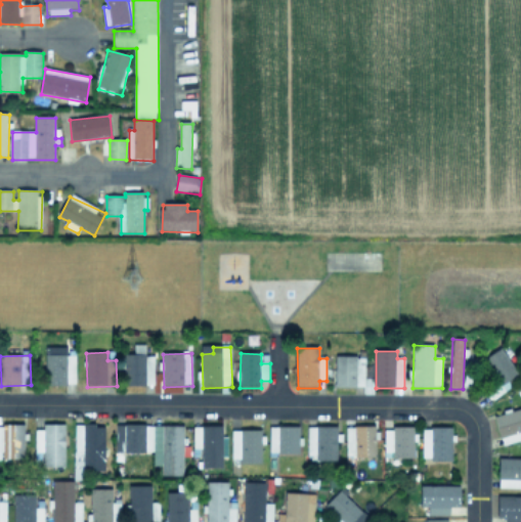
[(77,386),(77,355),(46,356),(47,386),(77,386)]
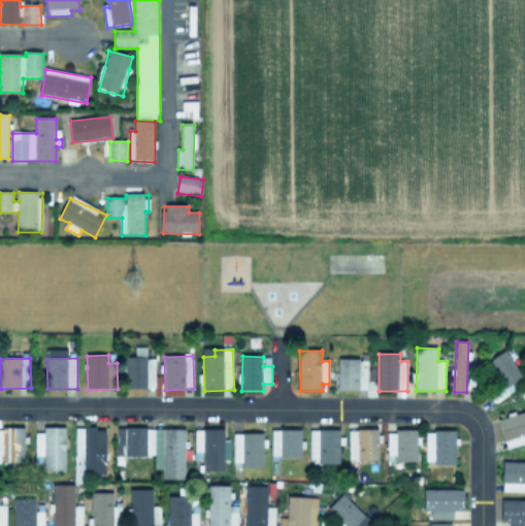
[(368,360),(339,360),(339,391),(368,391),(368,360)]
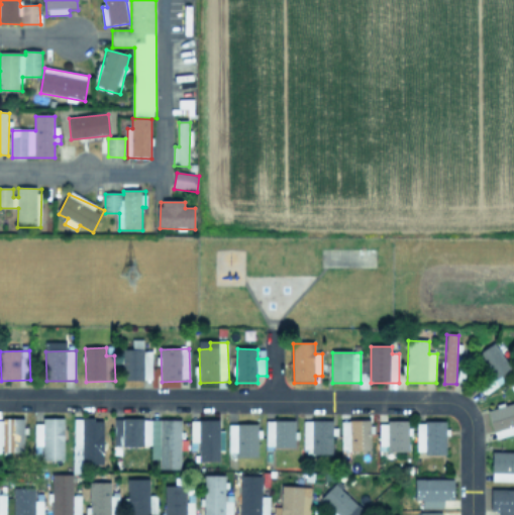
[(489,412),(497,440),(513,435),(513,405),(506,407),(489,412)]
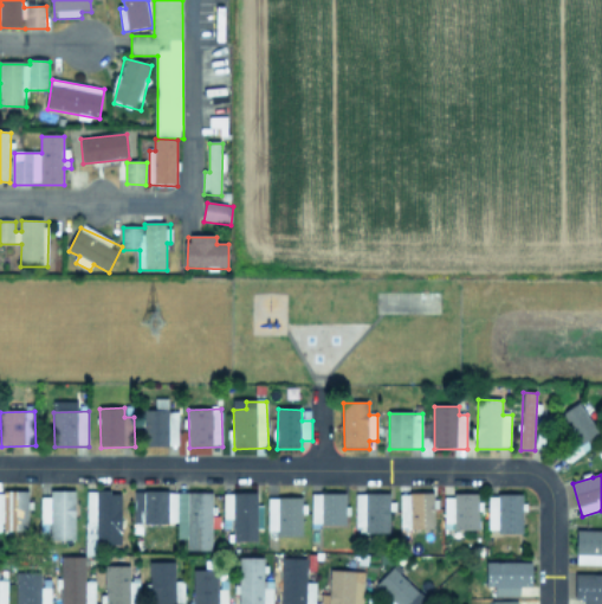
[(0,524),(5,525),(5,532),(28,532),(30,493),(0,492),(0,524)]
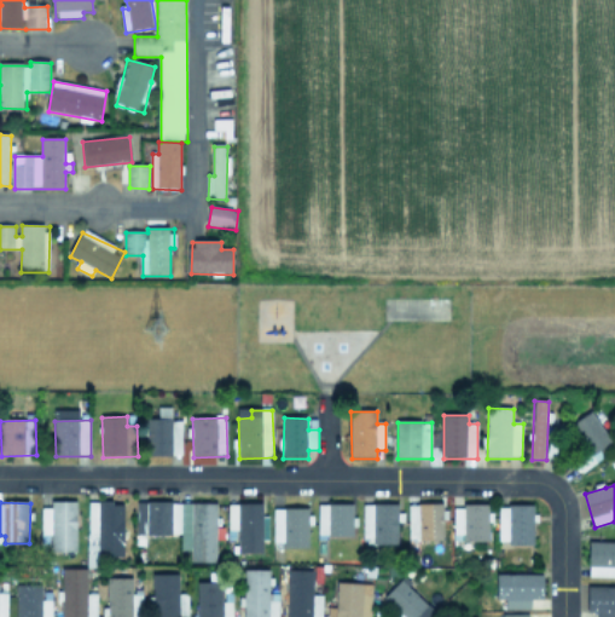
[(77,553),(77,503),(52,503),(52,509),(44,509),(44,536),(53,536),(52,553),(77,553)]
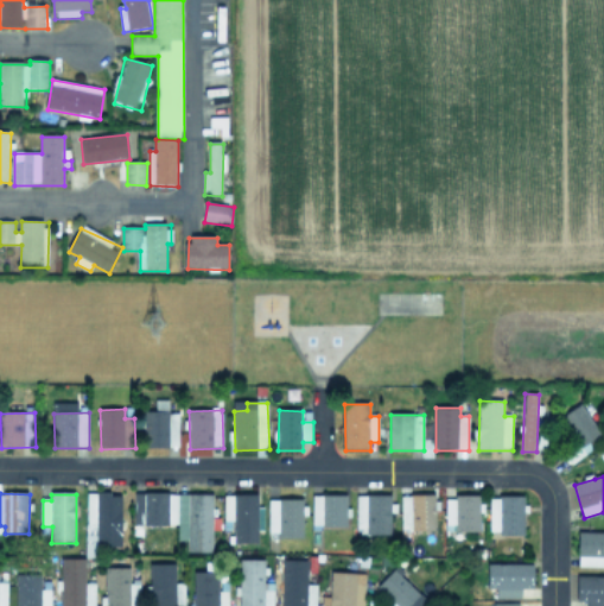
[(124,494),(88,494),(87,559),(99,559),(99,548),(124,548),(124,494)]
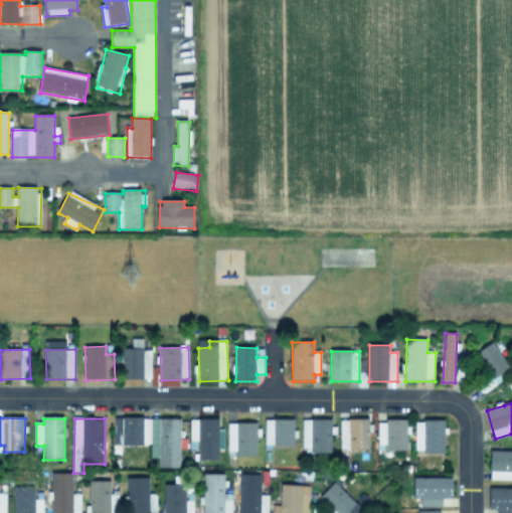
[(182,469),(183,441),(181,441),(182,419),(116,418),(115,446),(153,446),(153,449),(161,449),(160,469),(182,469)]
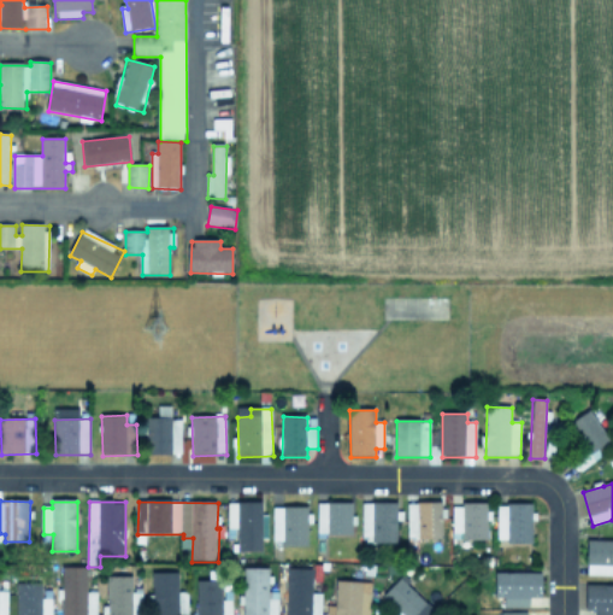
[(263,503),(229,503),(229,529),(239,529),(239,552),(264,552),(264,540),(269,540),(269,515),(263,515),(263,503)]
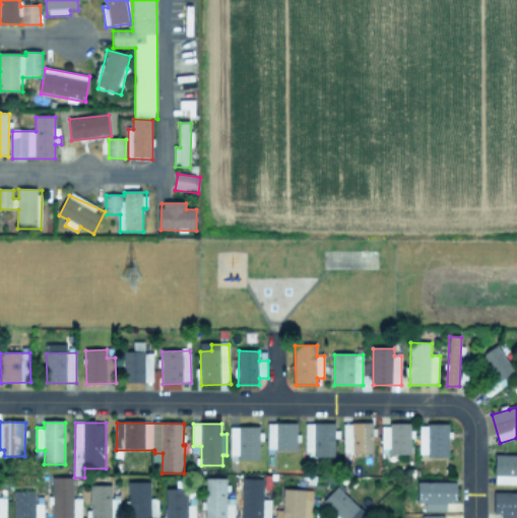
[(299,425),(269,424),(268,450),(299,450),(299,425)]
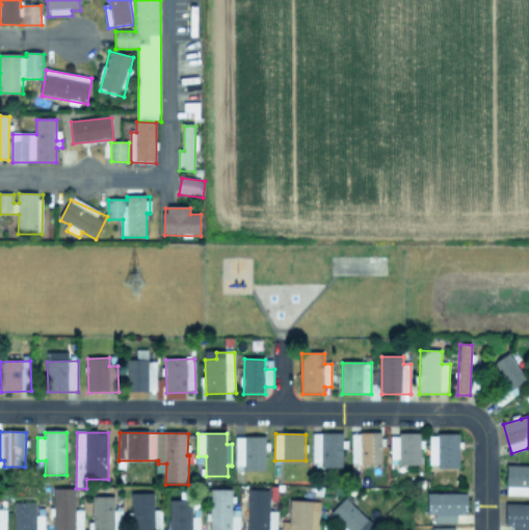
[(382,465),(382,433),(352,434),(353,466),(382,465)]
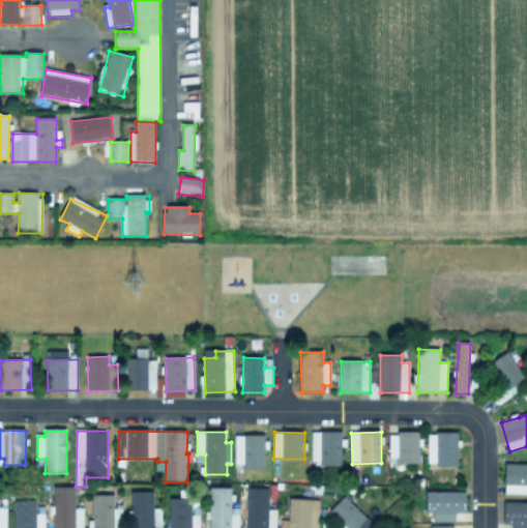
[(313,467),(343,467),(342,433),(312,433),(313,467)]
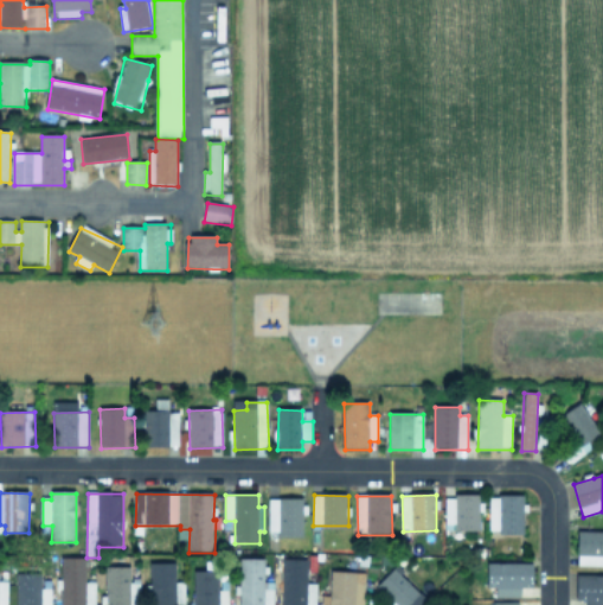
[(446,532),(480,533),(481,497),(447,496),(446,532)]
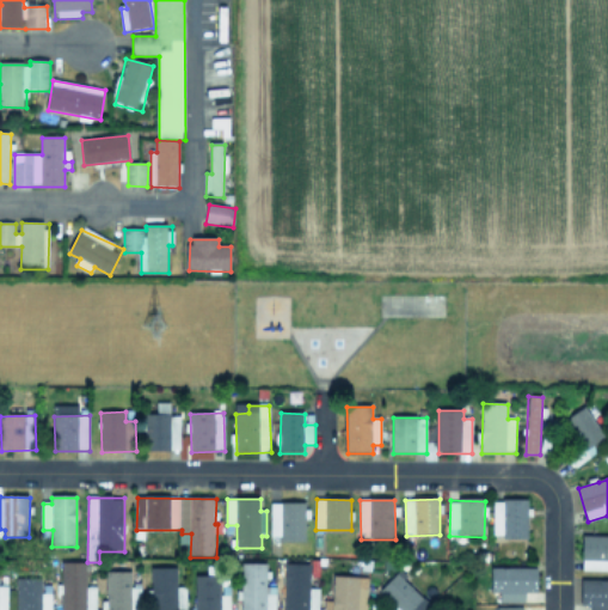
[(529,540),(529,501),(495,501),(495,540),(529,540)]
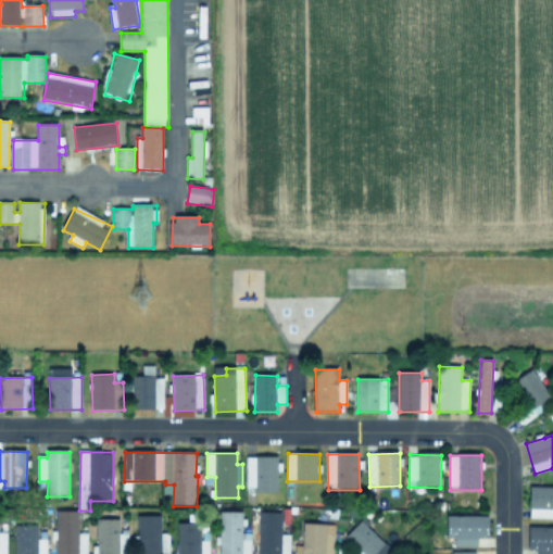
[(247,488),(255,488),(255,493),(278,493),(279,457),(248,457),(247,488)]
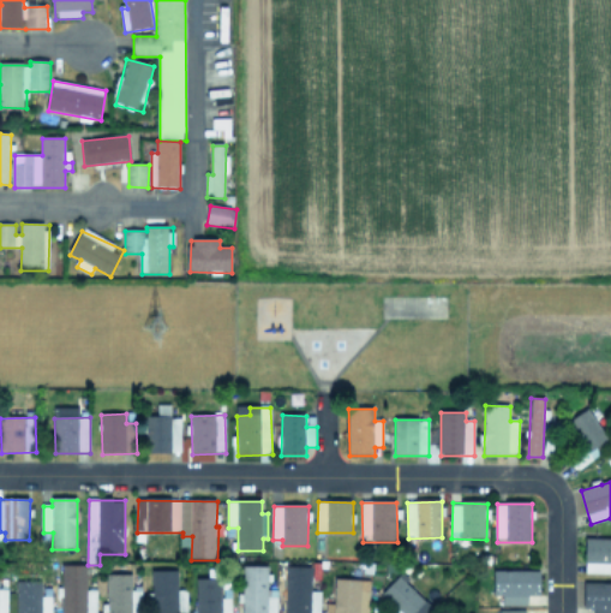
[(610,540),(587,540),(586,573),(610,573),(610,540)]
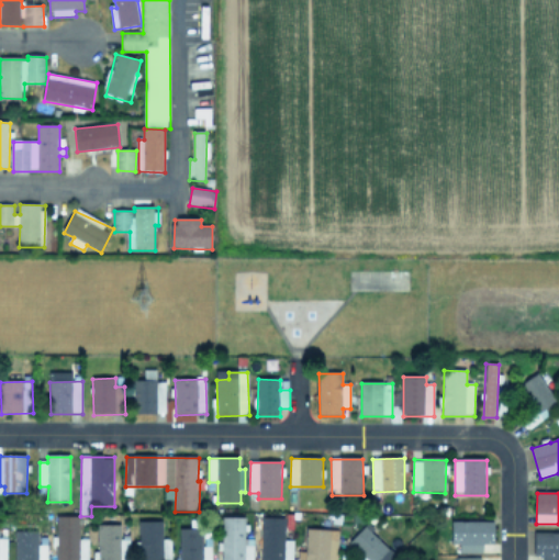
[(80,517),(57,517),(57,559),(89,559),(89,539),(80,540),(80,517)]
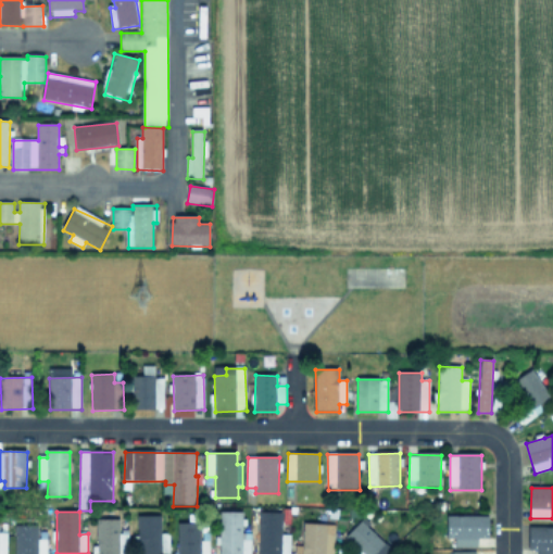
[(220,513),(221,553),(251,553),(252,540),(243,540),(243,513),(220,513)]
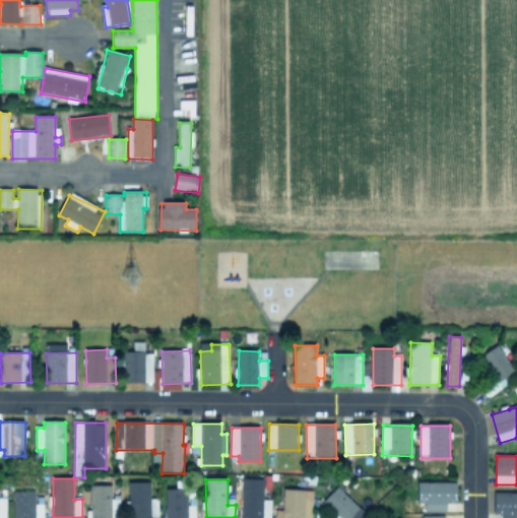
[(265,479),(244,479),(243,517),(271,517),(272,500),(265,500),(265,479)]
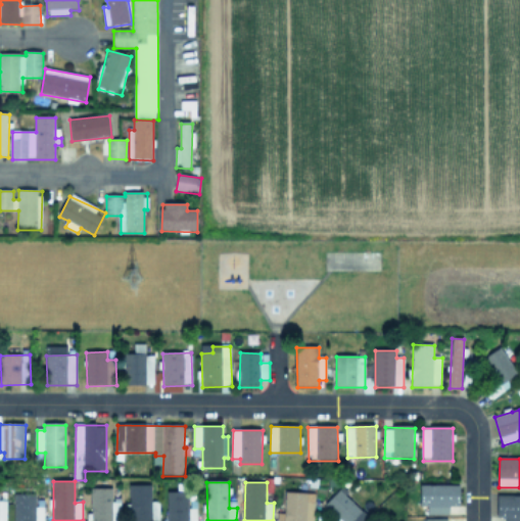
[(152,485),(130,486),(130,520),(160,520),(160,502),(152,503),(152,485)]
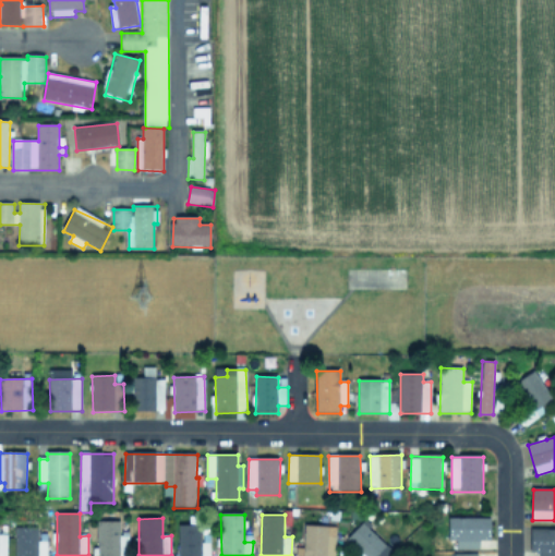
[(492,519),(449,518),(449,541),(457,541),(457,551),(481,551),(481,541),(491,541),(492,519)]
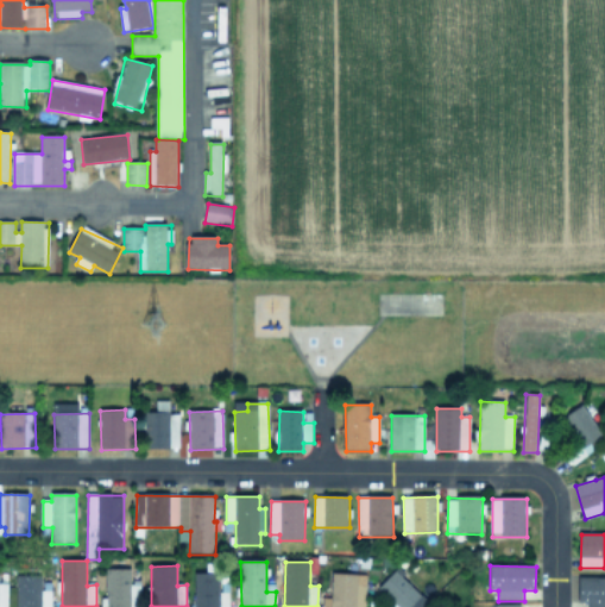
[(142,606),(142,587),(132,587),(132,569),(107,570),(107,606),(142,606)]
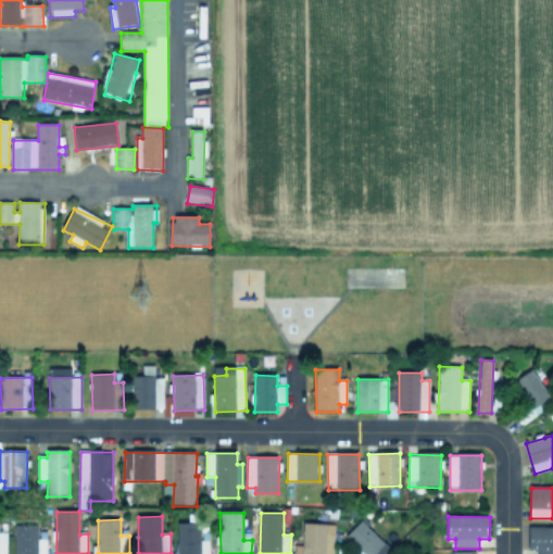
[(363,519),(346,536),(363,553),(389,553),(392,551),(363,519)]
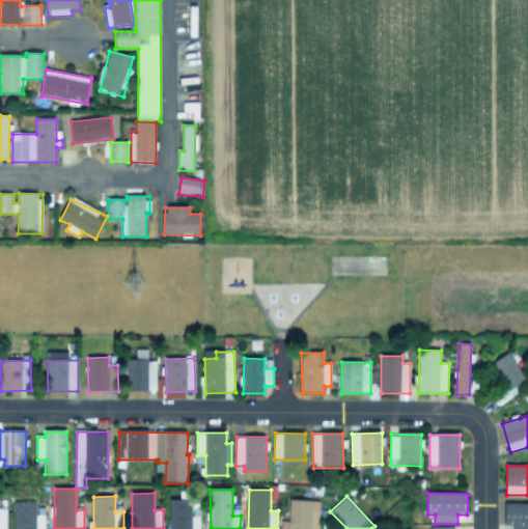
[(170,500),(171,528),(200,528),(200,518),(193,518),(193,499),(170,500)]
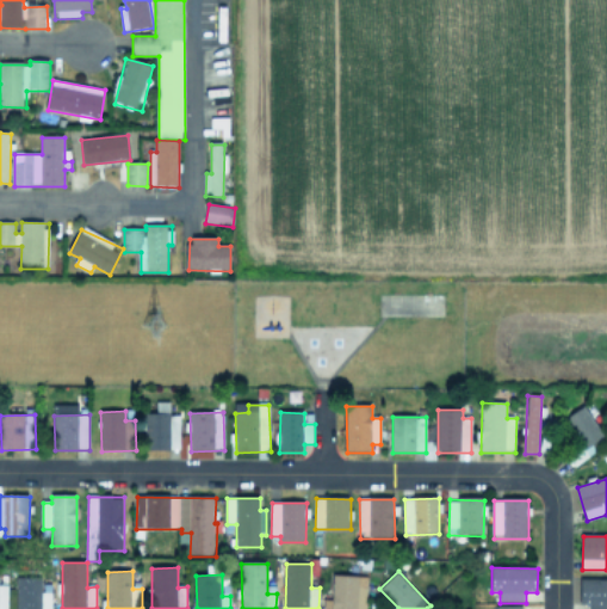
[(367,608),(369,577),(334,576),(333,601),(324,601),(324,608),(367,608)]
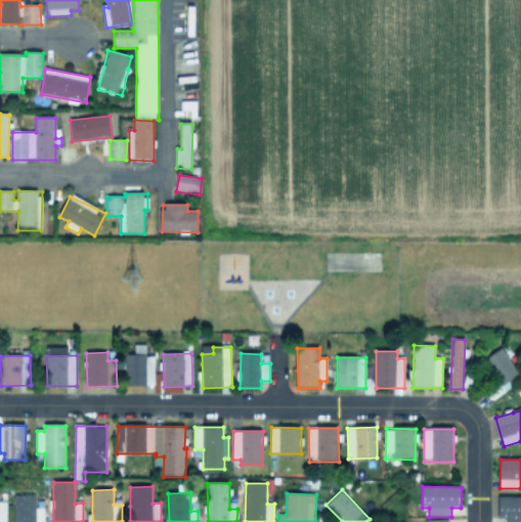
[(45,521),(45,502),(37,502),(37,495),(16,495),(15,521),(45,521)]
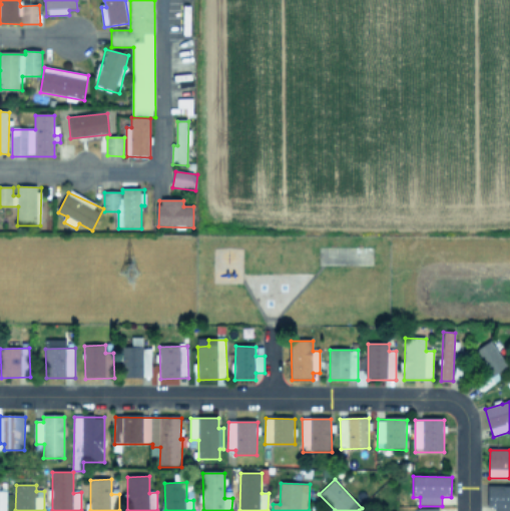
[(509,486),(489,486),(488,508),(497,508),(496,510),(509,510),(509,486)]
